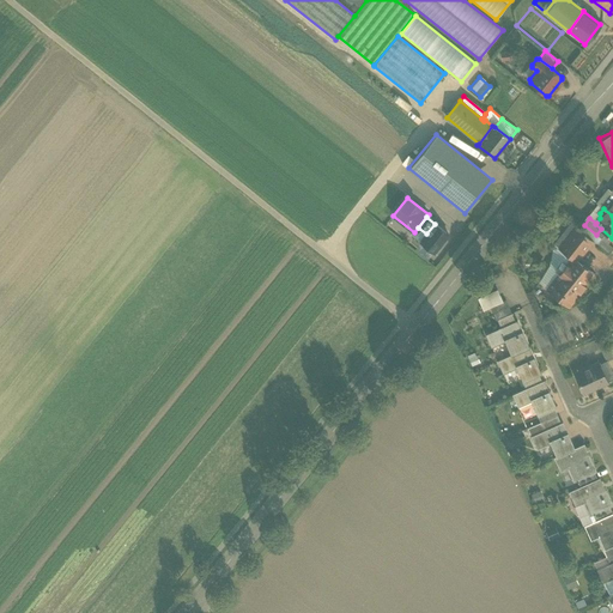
[(448,235),(435,224),(426,234),(418,228),(414,232),(412,236),(434,253),(448,235)]
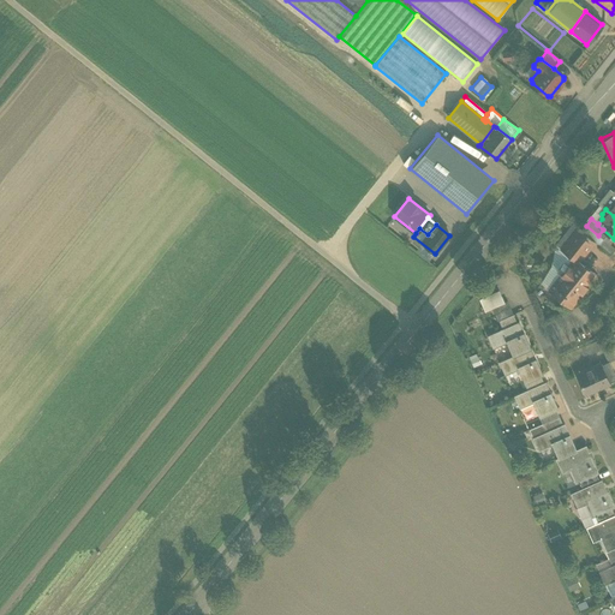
[(593,243),(577,228),(561,249),(573,258),(574,257),(579,261),(593,243)]
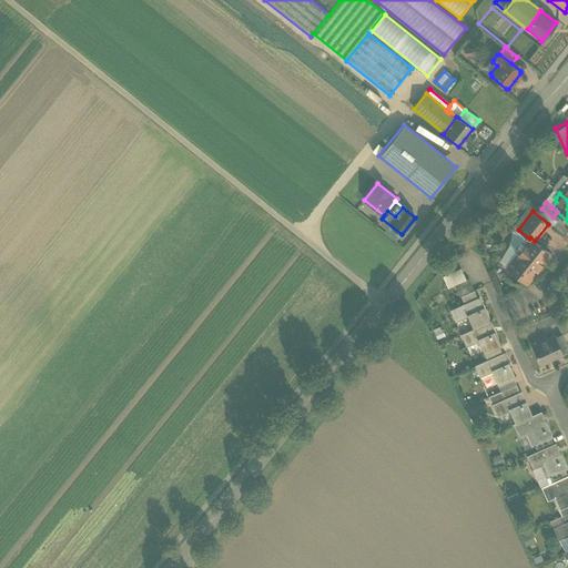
[(567,230),(567,229),(557,221),(553,226),(564,235),(567,230)]
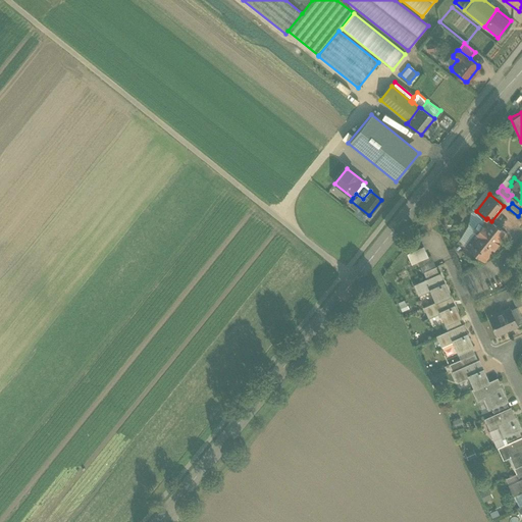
[(486,219),(481,225),(478,222),(472,229),(476,232),(465,245),(484,260),(506,232),(491,221),(487,218),(486,219)]
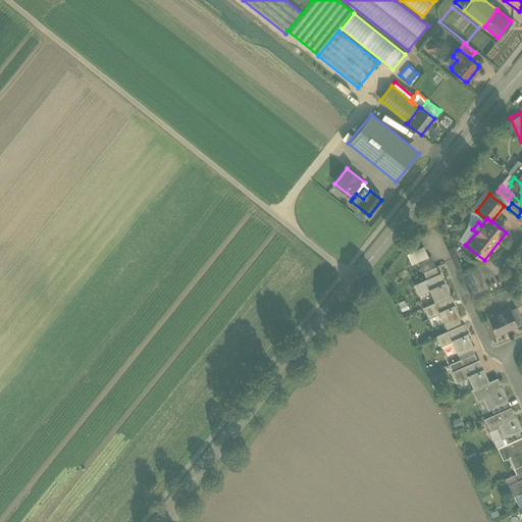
[(418,261),(428,256),(424,246),(407,254),(411,264),(418,261)]
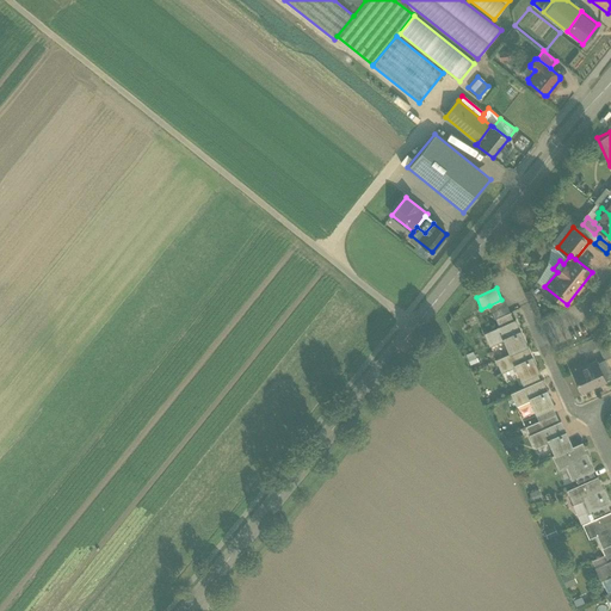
[(494,319),(510,312),(504,298),(501,300),(489,306),(494,319)]
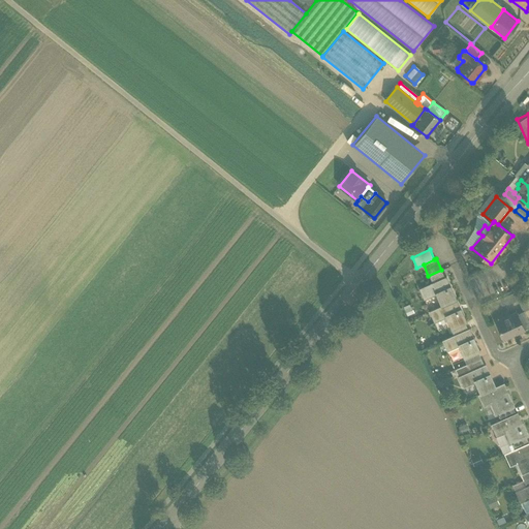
[(441,270),(429,276),(432,283),(444,277),(441,270)]
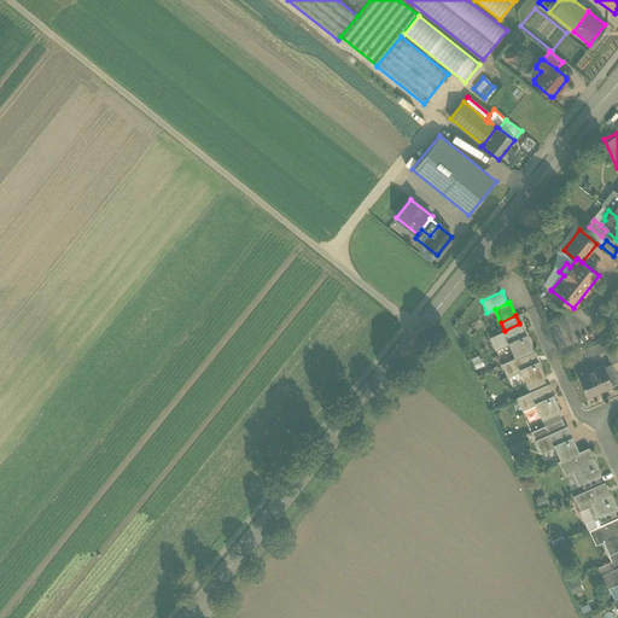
[(505,331),(489,337),(495,350),(508,344),(514,357),(516,357),(531,350),(531,351),(534,350),(522,322),(519,324),(505,331)]
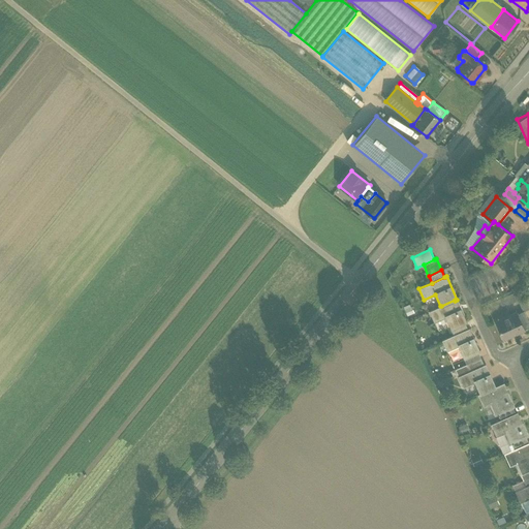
[(521,289),(503,298),(507,305),(518,300),(524,297),(521,289)]
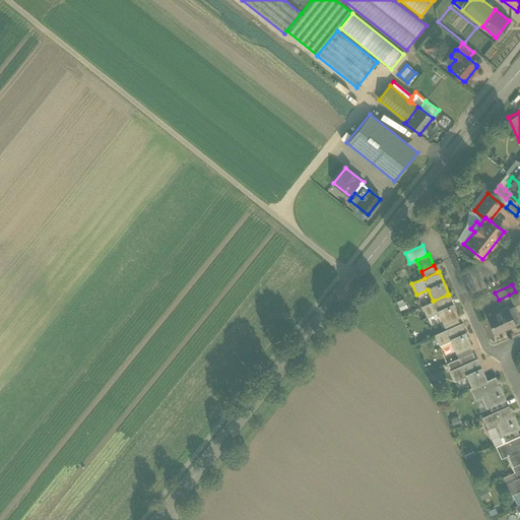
[(519,302),(516,293),(515,291),(509,295),(514,306),(514,307),(519,303),(519,302)]
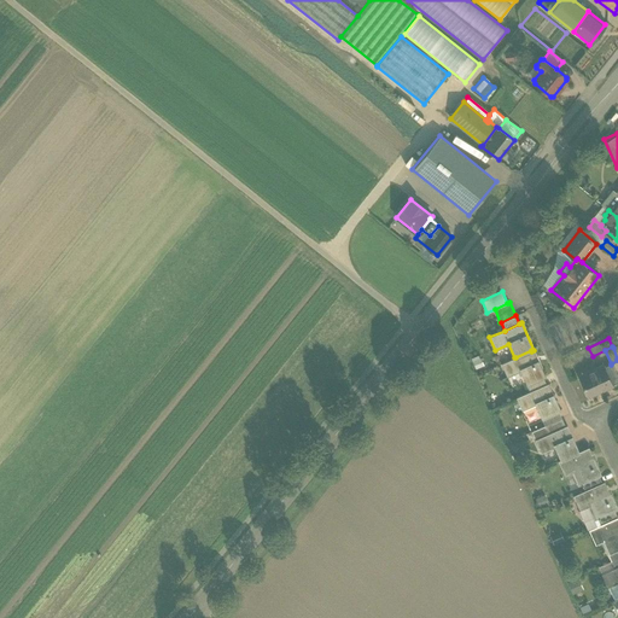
[(531,350),(516,357),(514,357),(501,363),(507,377),(520,371),(526,385),(543,378),(546,377),(534,350),(531,351),(531,350)]
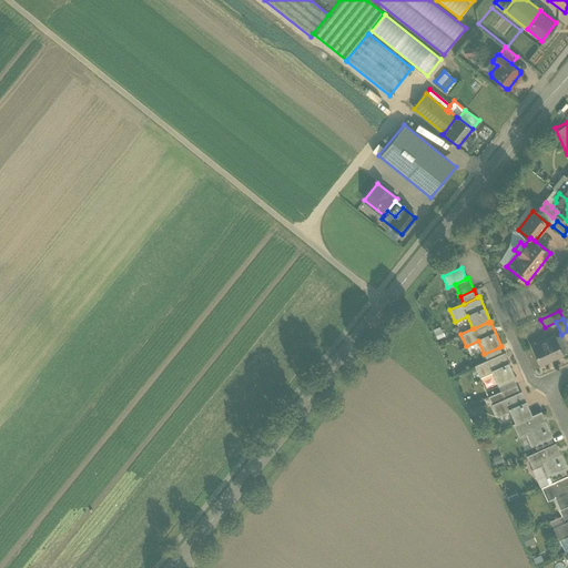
[(555,335),(531,346),(540,364),(563,354),(567,351),(567,347),(561,335),(561,334),(556,337),(555,335)]
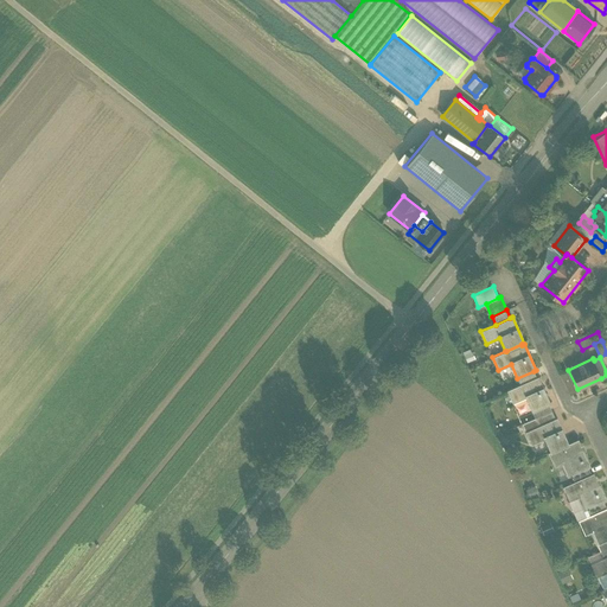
[(534,371),(517,378),(521,384),(537,377),(534,371)]
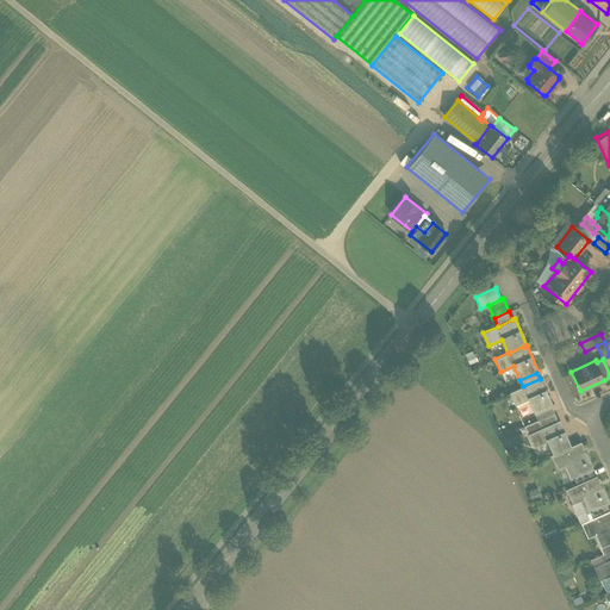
[(540,379),(523,386),(510,392),(516,406),(529,400),(535,414),(552,406),(553,405),(541,379),(540,379)]
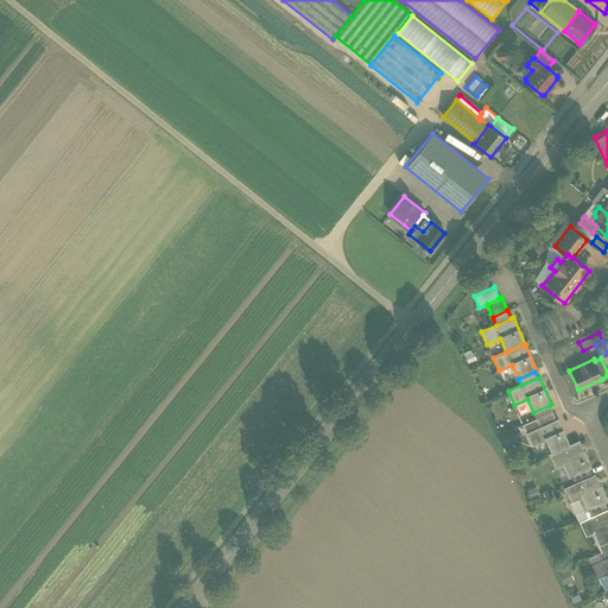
[(550,405),(533,412),(536,419),(552,411),(550,405)]
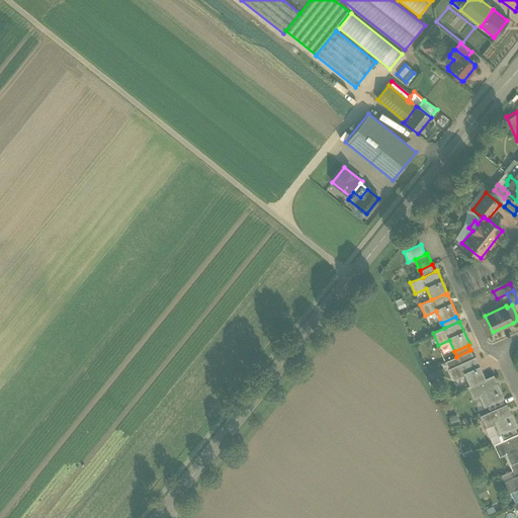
[(473,357),(470,350),(456,357),(459,363),(448,368),(453,379),(464,374),(469,385),(486,379),(486,378),(476,356),(473,357)]
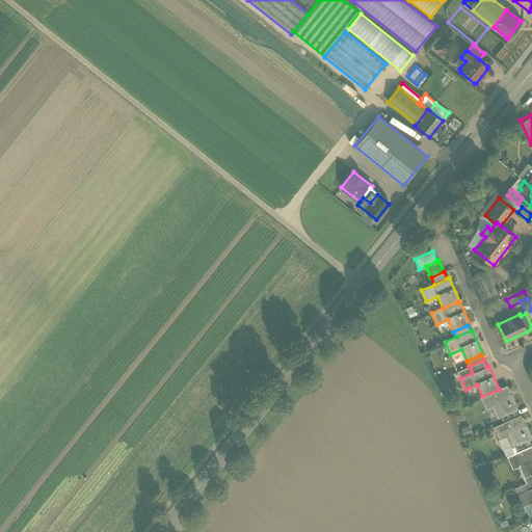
[(469,367),(457,371),(460,378),(472,373),(469,367)]
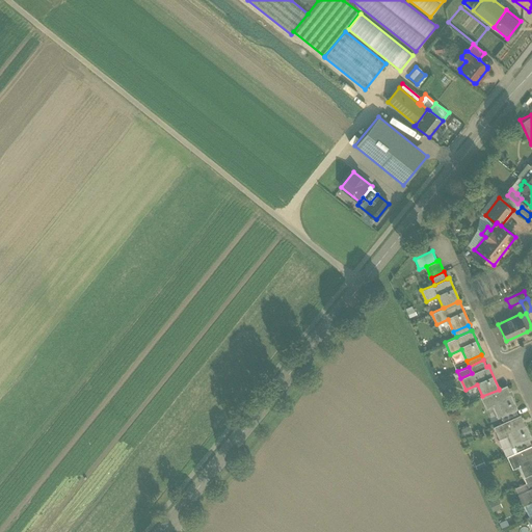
[(507,386),(499,389),(499,390),(482,396),(481,397),(480,397),(485,409),(495,405),(500,417),(515,410),(517,409),(507,386)]
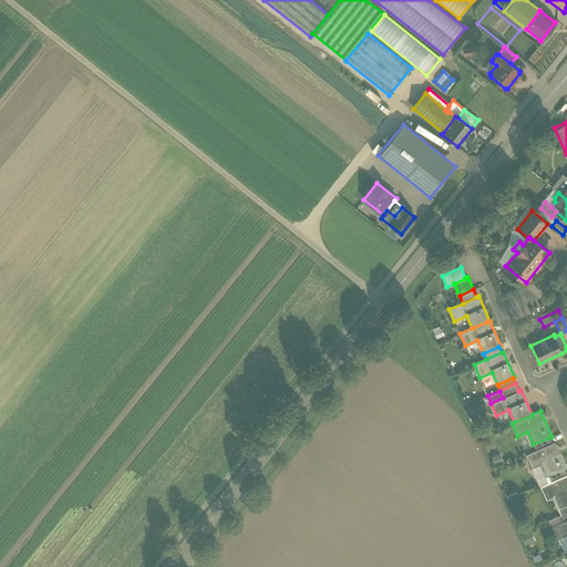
[(549,437),(534,444),(536,451),(553,443),(549,437)]
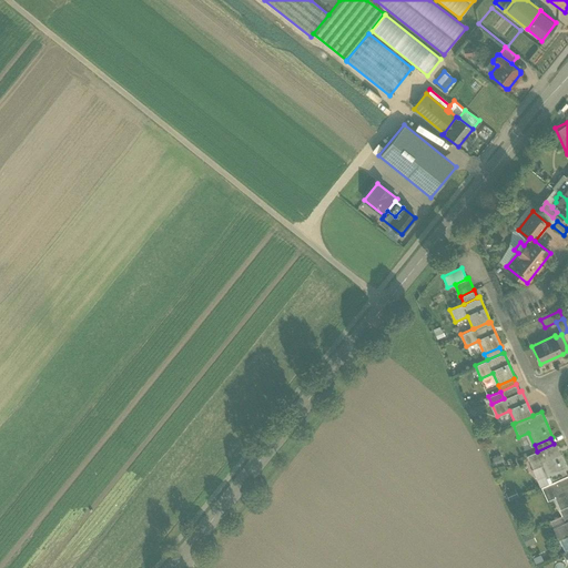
[(554,444),(537,452),(527,456),(533,469),(543,465),(548,477),(565,469),(567,468),(556,443),(554,444)]
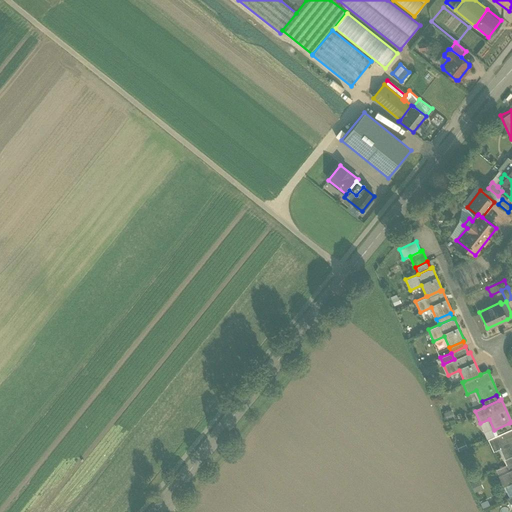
[(509,423),(495,430),(497,435),(511,429),(509,423)]
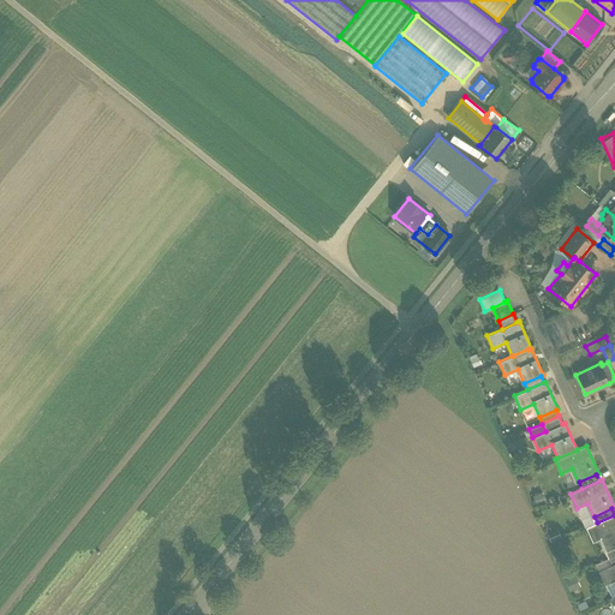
[(614,515),(597,523),(585,527),(592,542),(603,537),(608,549),(604,551),(614,547),(614,514),(614,515)]
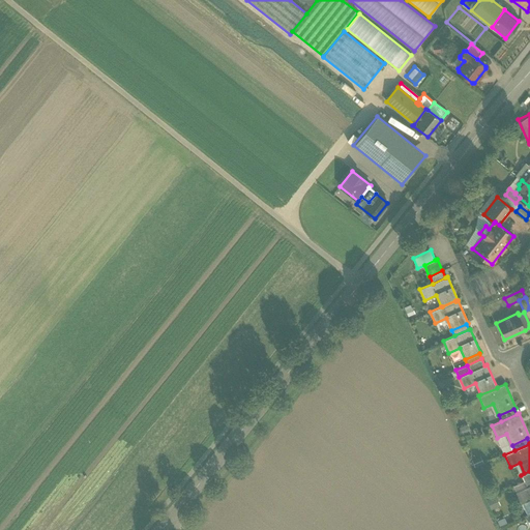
[(529,471),(521,475),(524,482),(529,478),(529,471)]
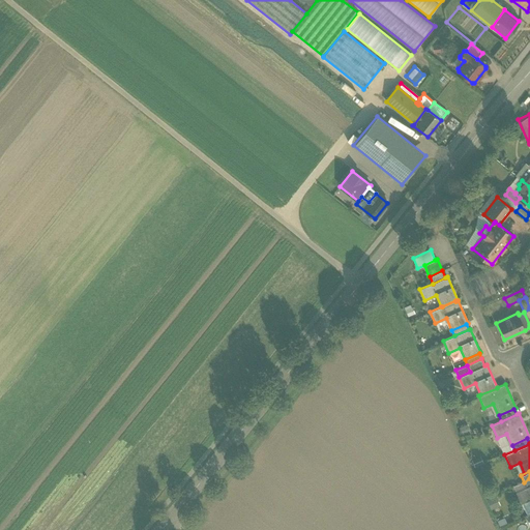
[(529,486),(526,488),(516,492),(521,503),(527,514),(529,512),(529,486)]
